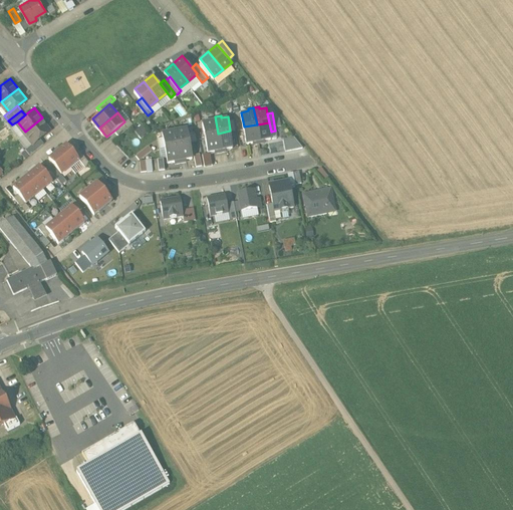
[(218,134),(215,116),(209,117),(210,119),(203,120),(206,136),(218,134)]
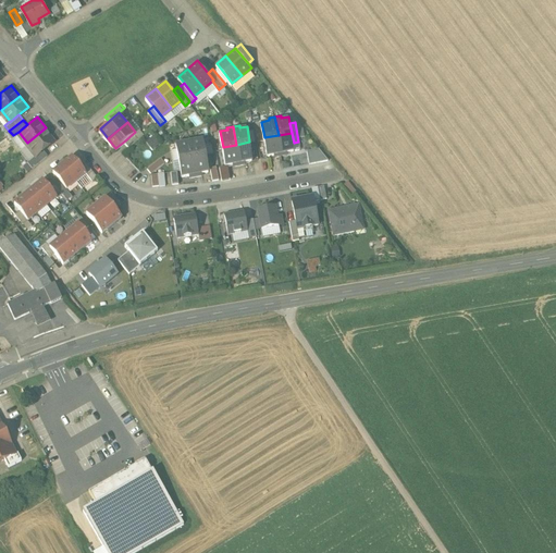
[(46,127),(27,143),(36,152),(36,154),(44,147),(54,138),(46,127)]
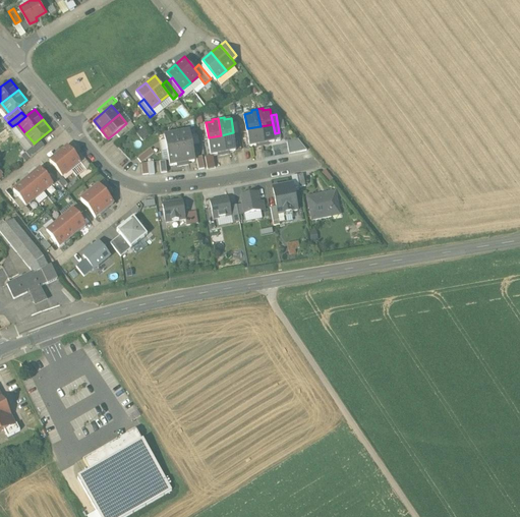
[(131,119),(126,123),(117,131),(121,135),(134,123),(131,119)]
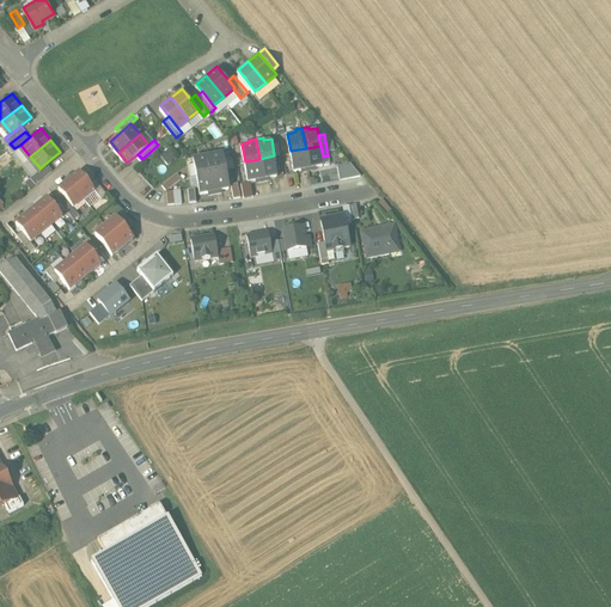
[(0,154),(2,158),(14,149),(14,148),(10,143),(0,151),(0,154)]
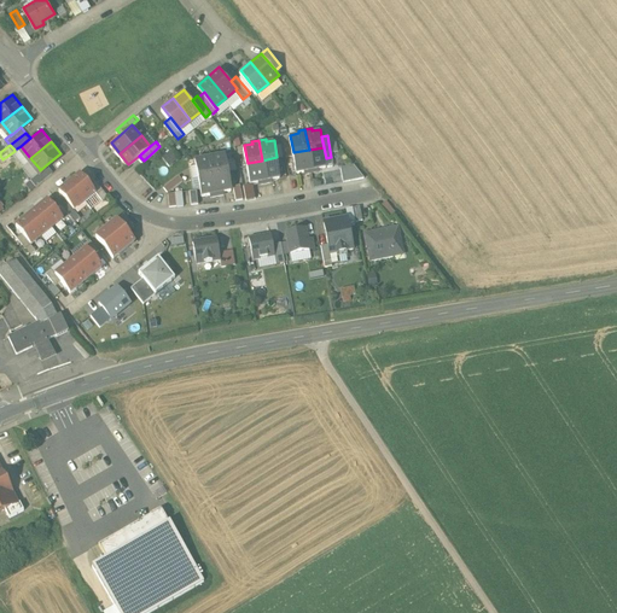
[(15,151),(24,163),(30,158),(21,146),(15,150),(15,151)]
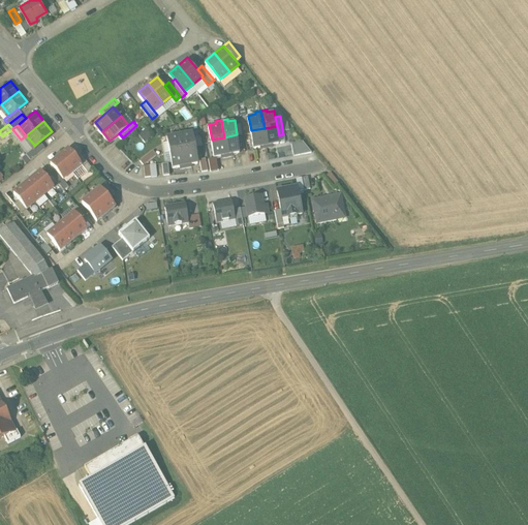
[(265,128),(268,145),(273,144),(273,142),(280,141),(279,135),(277,126),(265,128)]
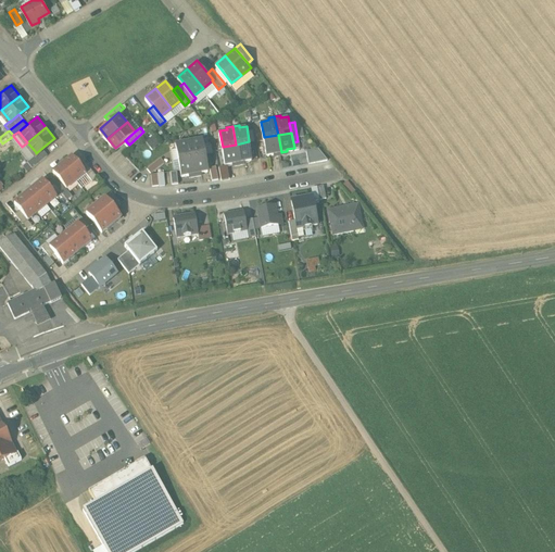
[(278,135),(264,137),(267,153),(275,151),(275,153),(281,152),(278,135)]
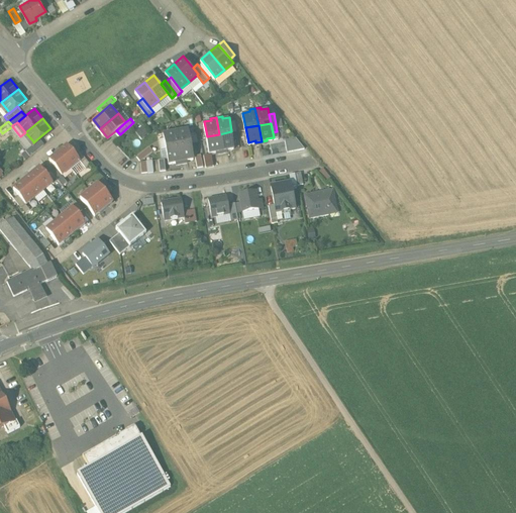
[(181,126),(176,127),(179,142),(191,140),(189,127),(182,128),(181,126)]
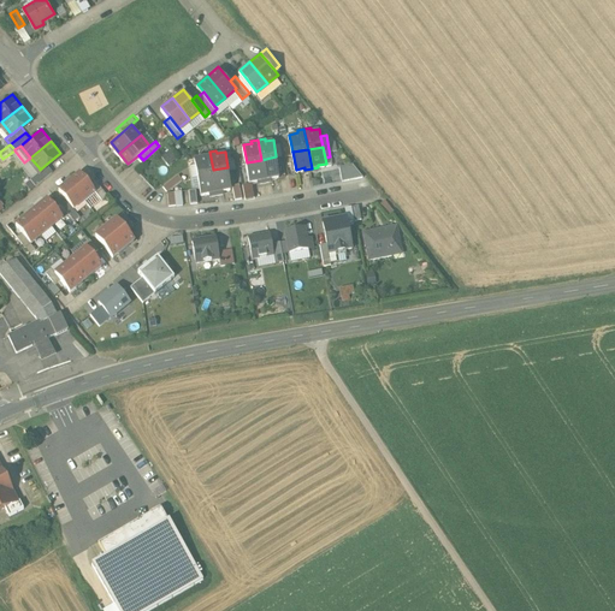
[(213,170),(210,152),(202,153),(203,155),(195,156),(199,173),(213,170)]
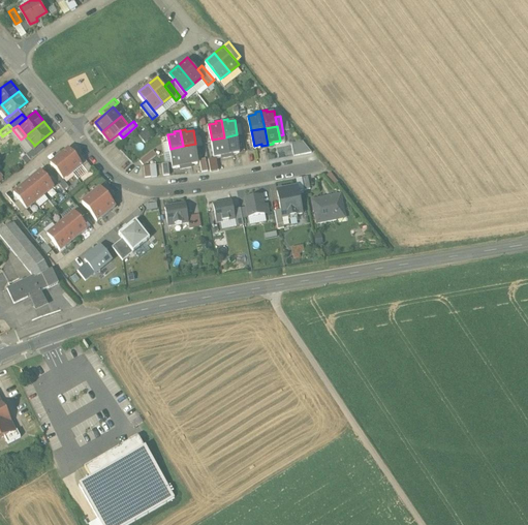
[(237,134),(224,137),(227,154),(234,153),(233,151),(240,150),(237,134)]
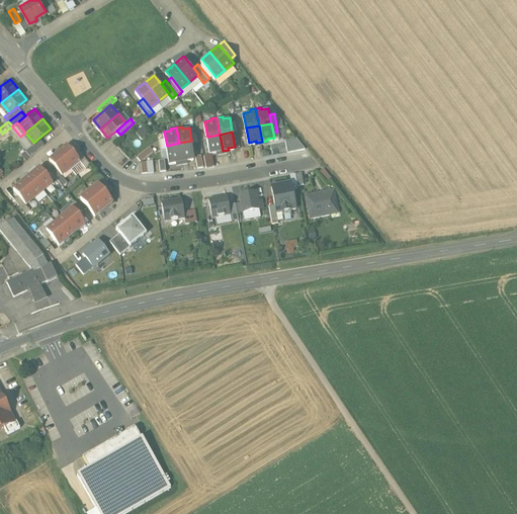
[(28,147),(33,142),(25,133),(20,137),(28,147)]
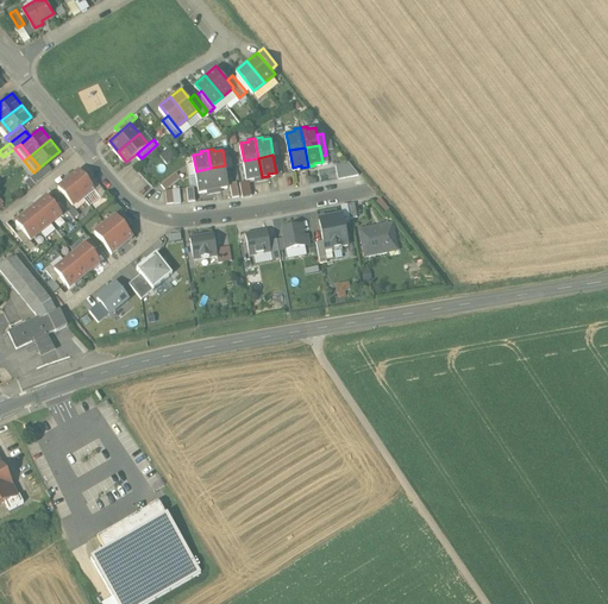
[(262,177),(258,158),(244,161),(248,178),(255,176),(256,178),(262,177)]
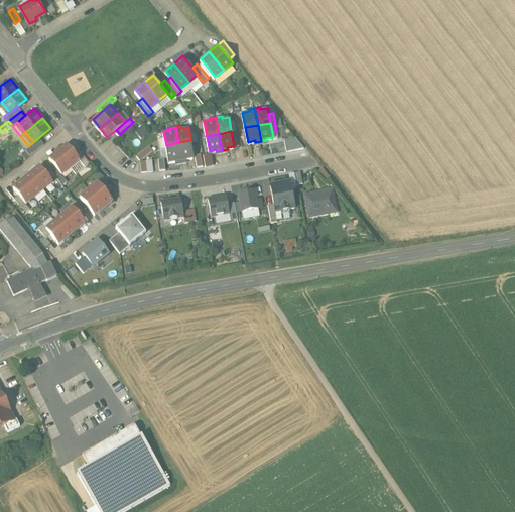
[(296,135),(285,137),(287,149),(304,145),(296,135)]
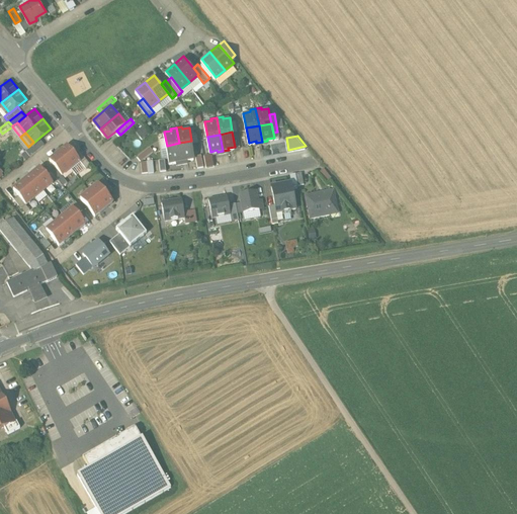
[(40,137),(33,143),(33,142),(28,147),(26,148),(30,153),(45,142),(40,137)]
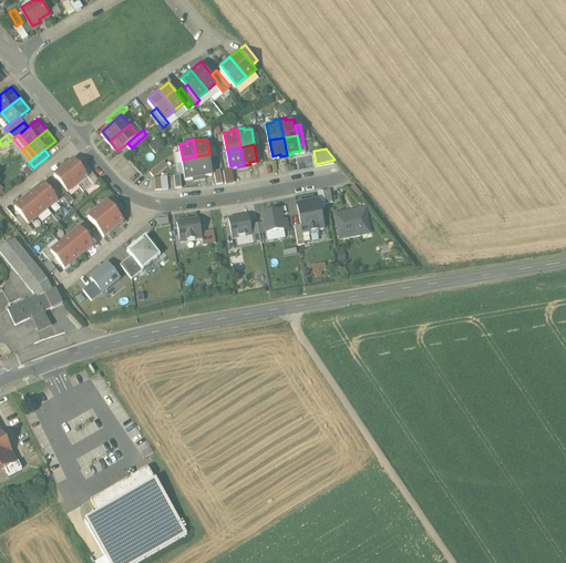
[(209,154),(196,156),(201,176),(206,175),(205,173),(213,172),(209,154)]
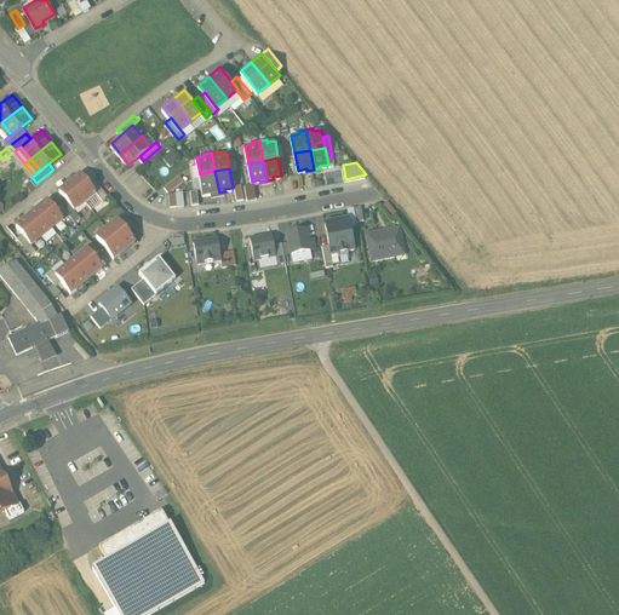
[(89,180),(81,171),(70,179),(85,197),(96,189),(89,180)]
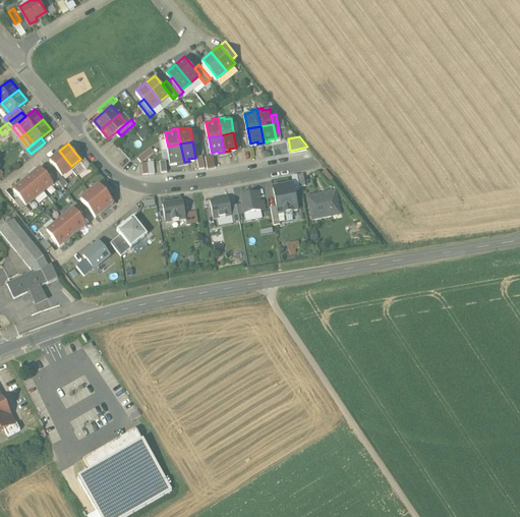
[(180,144),(168,147),(171,163),(177,161),(178,163),(184,162),(180,144)]
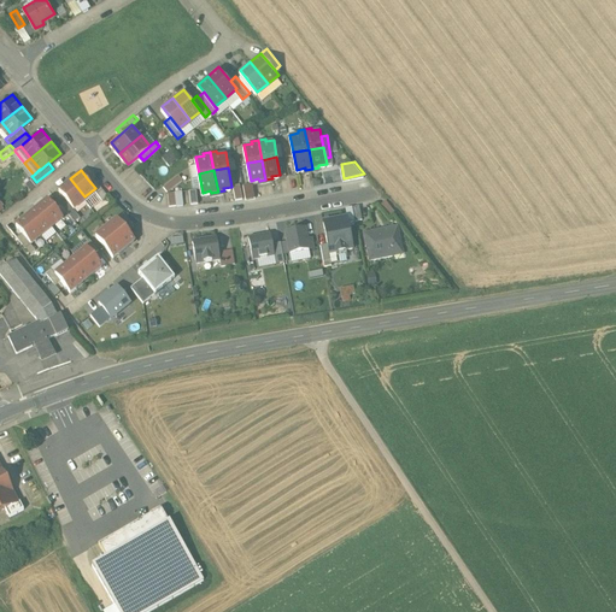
[(179,172),(164,184),(168,189),(183,177),(179,172)]
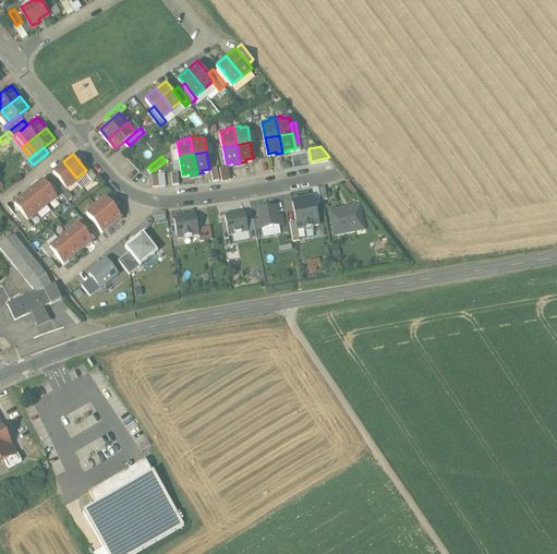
[(97,173),(85,158),(80,163),(86,170),(93,178),(97,173)]
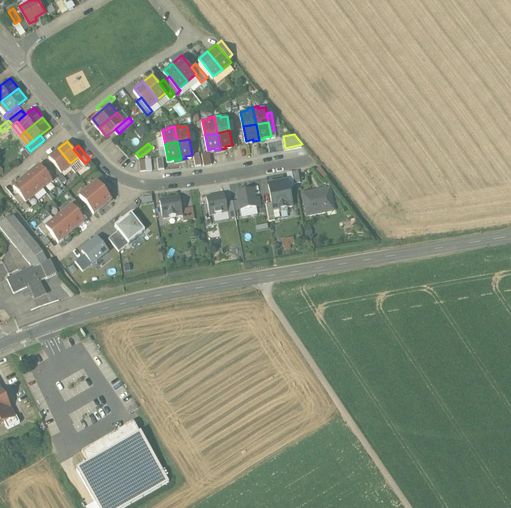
[(70,163),(58,148),(49,155),(62,170),(70,163)]
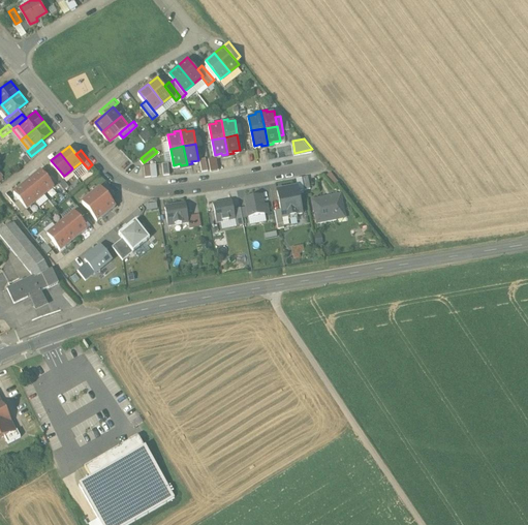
[(54,184),(41,168),(32,176),(44,191),(54,184)]
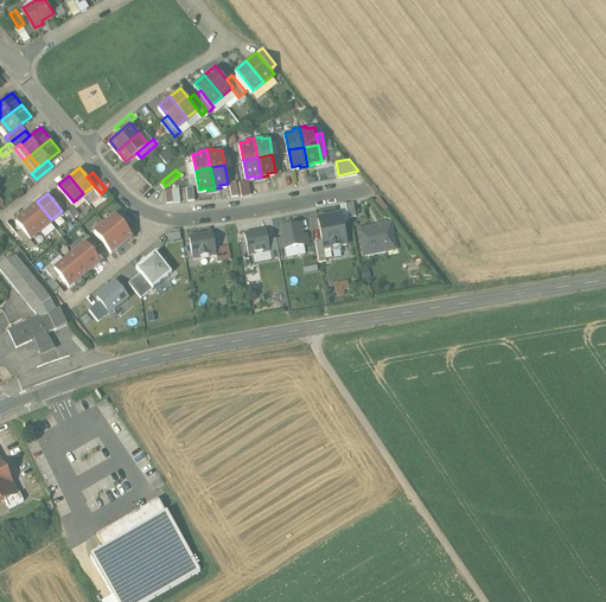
[(380,193),(375,198),(384,209),(389,204),(380,193)]
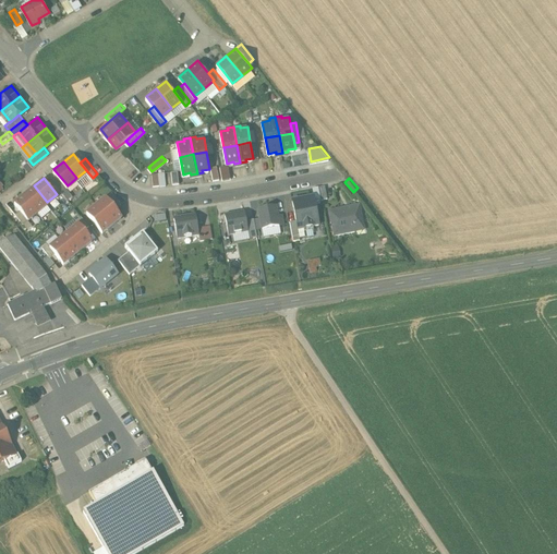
[(326,183),(319,184),(322,196),(328,195),(326,183)]
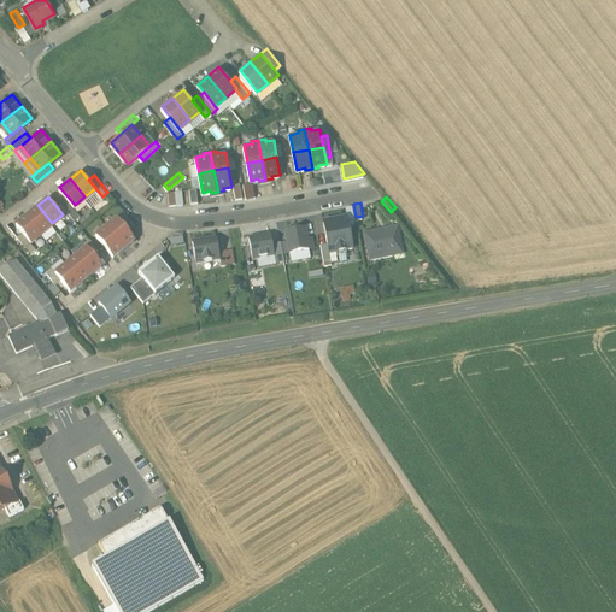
[(37,205),(27,213),(42,231),(52,223),(37,205)]
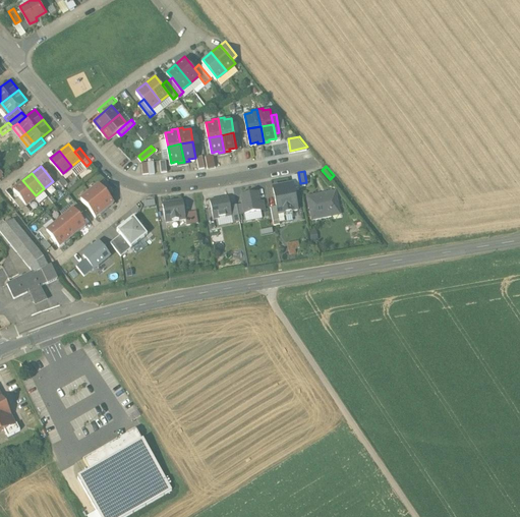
[(105,178),(100,182),(108,193),(114,188),(105,178)]
